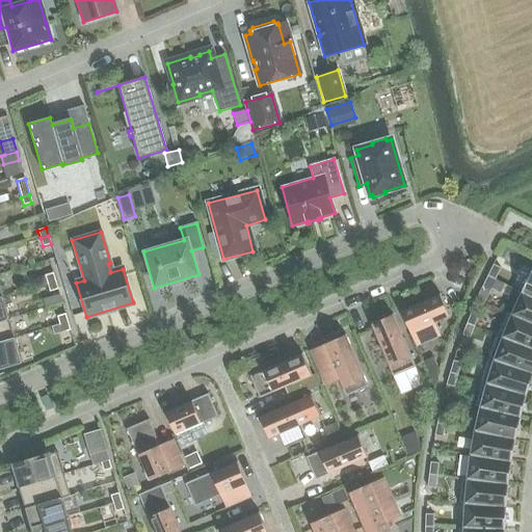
[(500,268),(493,265),(487,275),(495,280),(500,268)]
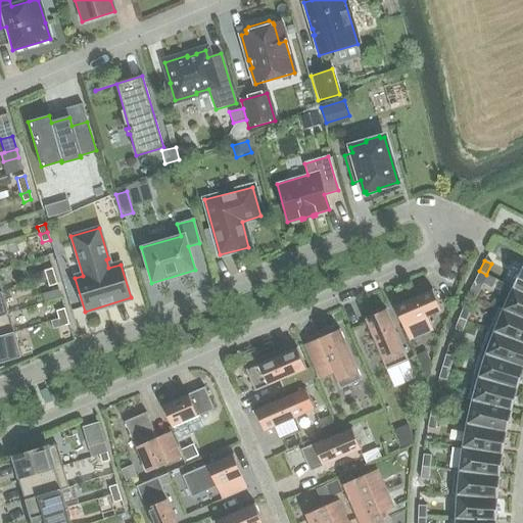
[(522,267),(512,288),(522,292),(522,267)]
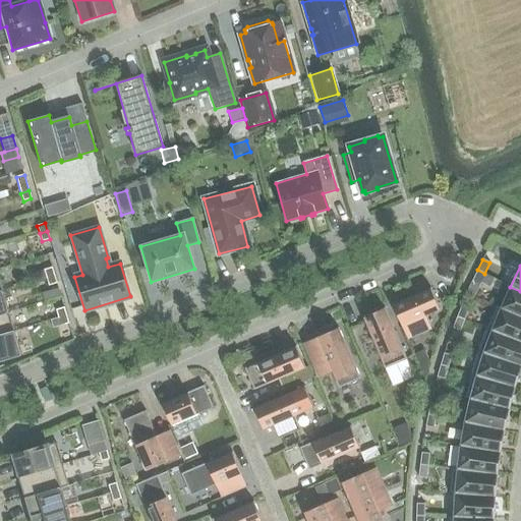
[(54,276),(52,268),(44,270),(46,278),(54,276)]
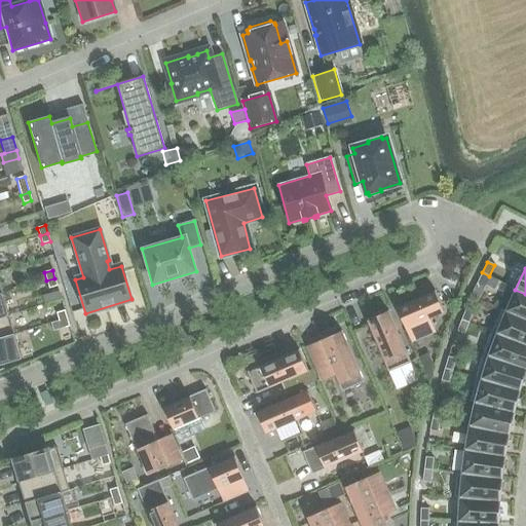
[(489,276),(482,272),(476,284),(484,288),(489,276)]
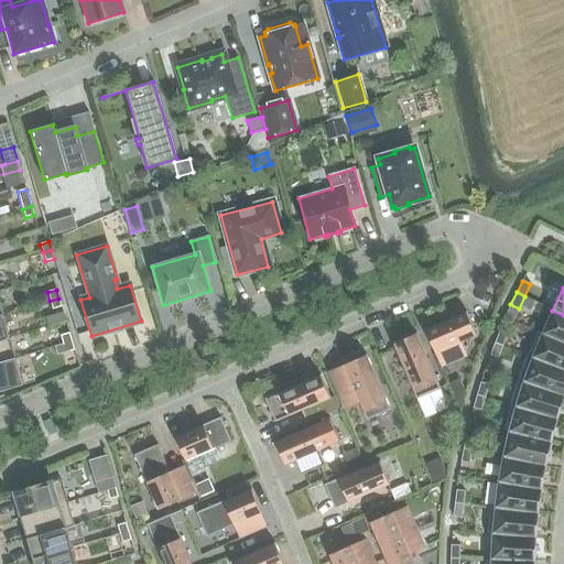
[(61,306),(58,299),(50,301),(52,310),(61,306)]
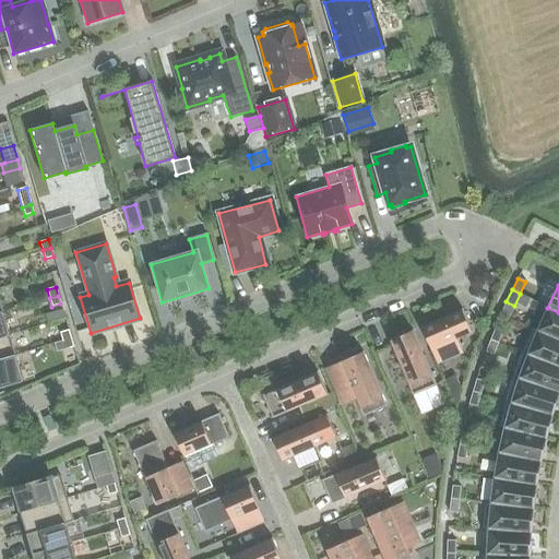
[(64,317),(61,308),(45,313),(47,322),(64,317)]
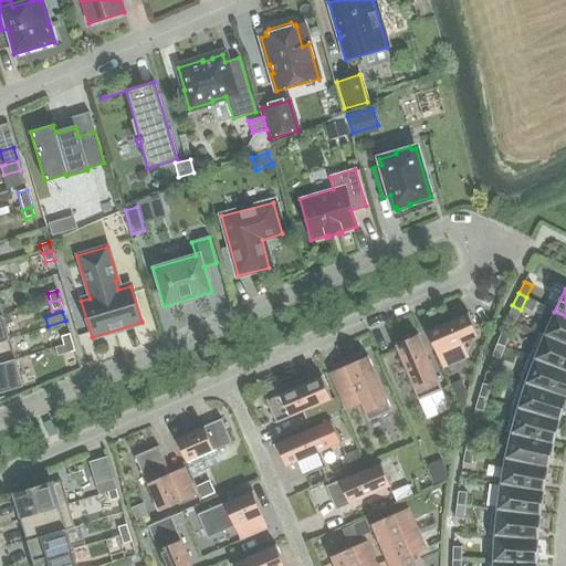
[(565,344),(565,316),(554,312),(543,335),(565,344)]
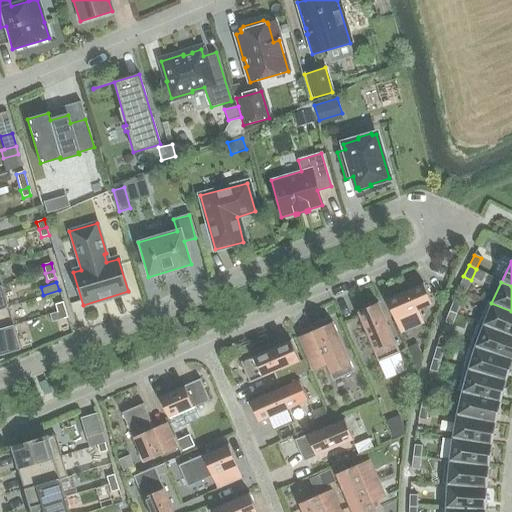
[(432,304),(423,283),(384,299),(394,321),(399,332),(423,322),(418,311),(432,304)]
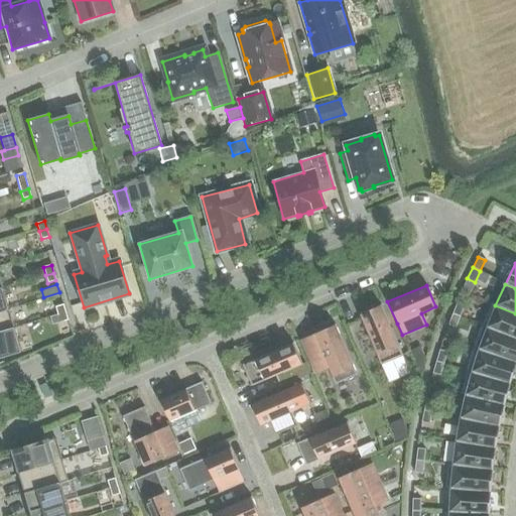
[(2,288),(0,288),(0,311),(8,309),(2,288)]
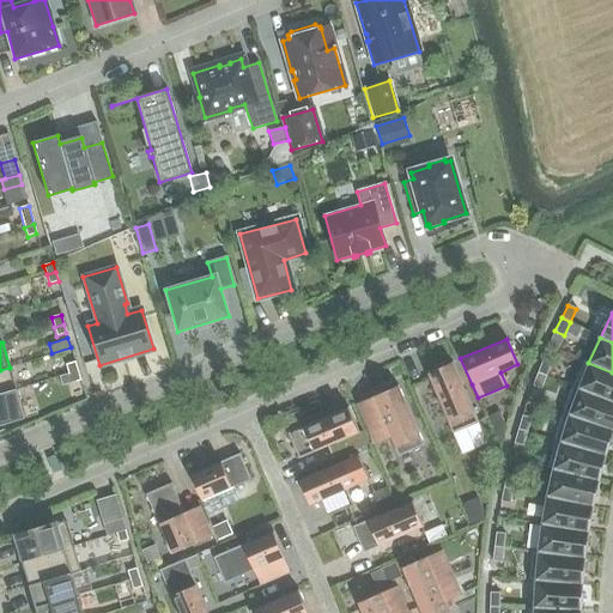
[(551,363),(542,359),(536,372),(546,376),(551,363)]
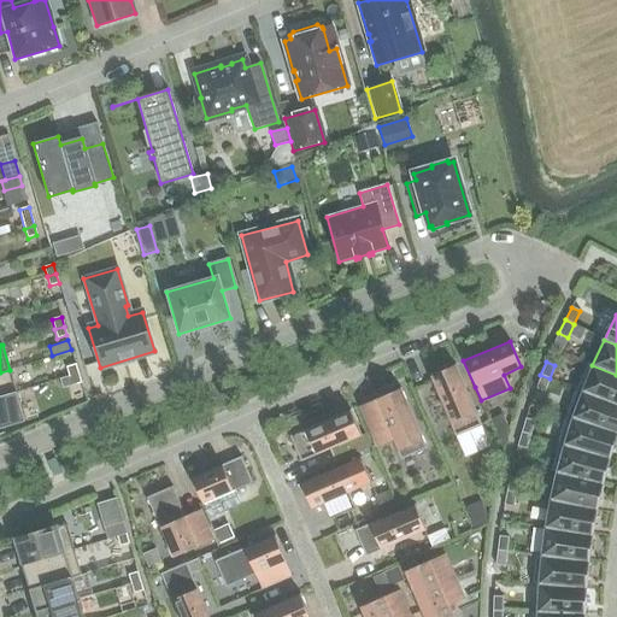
[(587,363),(576,389),(616,404),(616,375),(592,365),(587,363)]
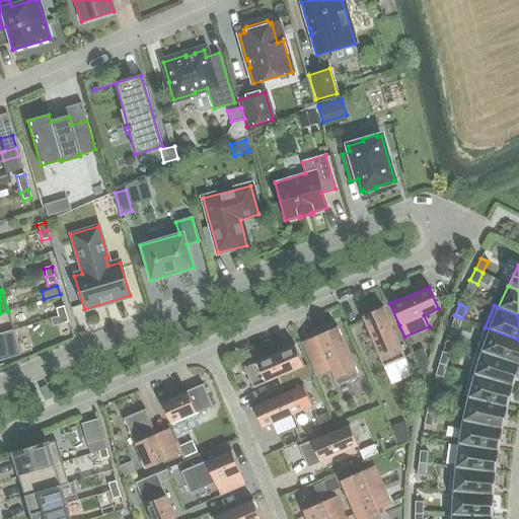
[(56,309),(58,316),(66,314),(63,306),(56,309)]
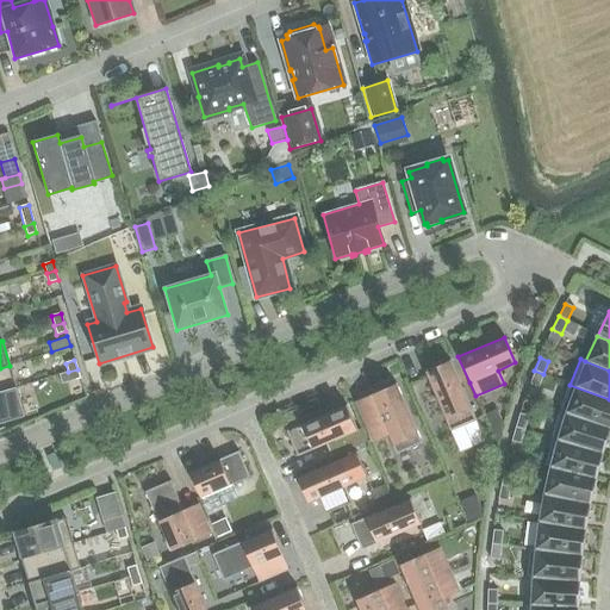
[(475,421),(449,360),(424,372),(449,431),(475,421)]
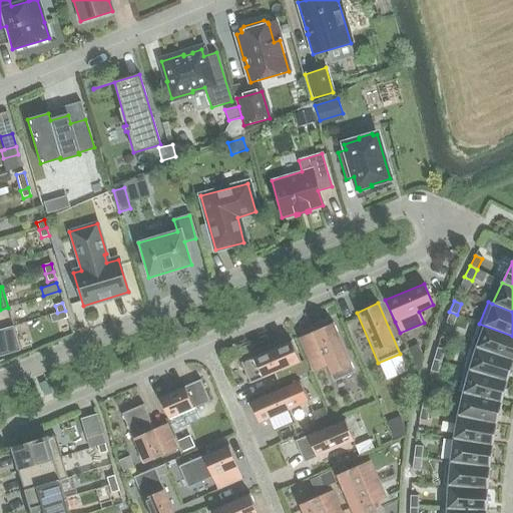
[(0,310),(0,330),(14,326),(8,308),(0,310)]
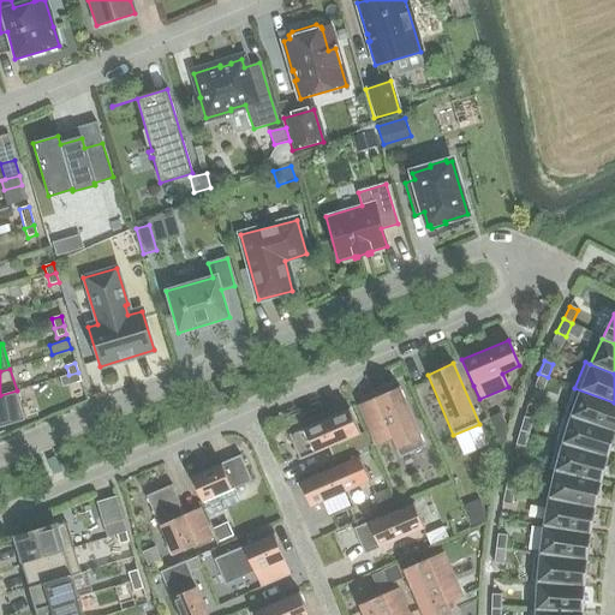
[(81,382),(78,372),(69,375),(59,378),(61,387),(81,382)]
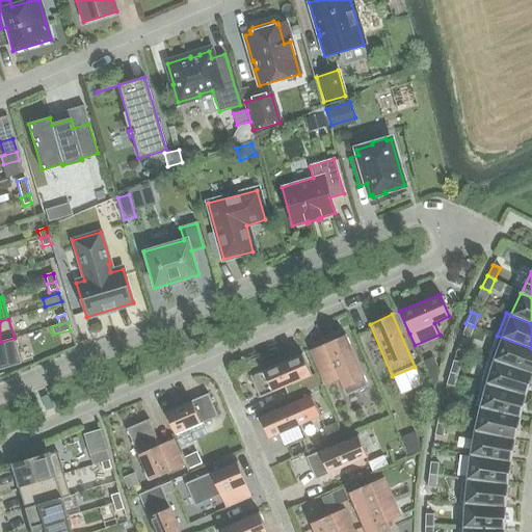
[(474,326),(466,323),(461,336),(470,339),(474,326)]
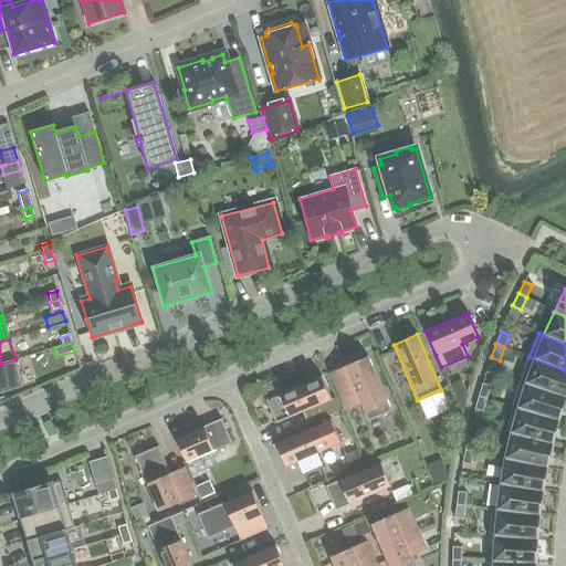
[(367,422),(391,411),(367,356),(343,366),(343,367),(329,373),(345,410),(359,404),(367,422)]
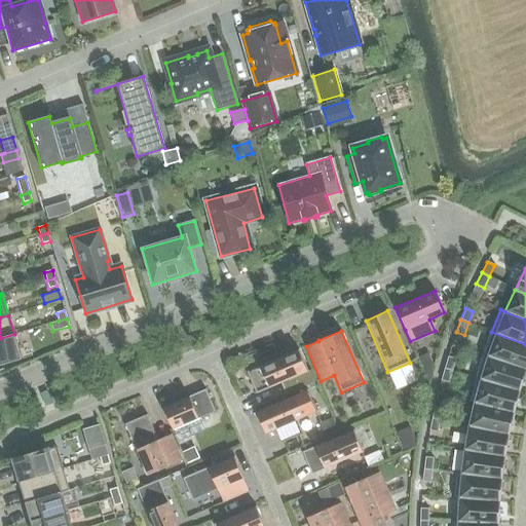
[(525,369),(525,344),(491,332),(483,354),(525,369)]
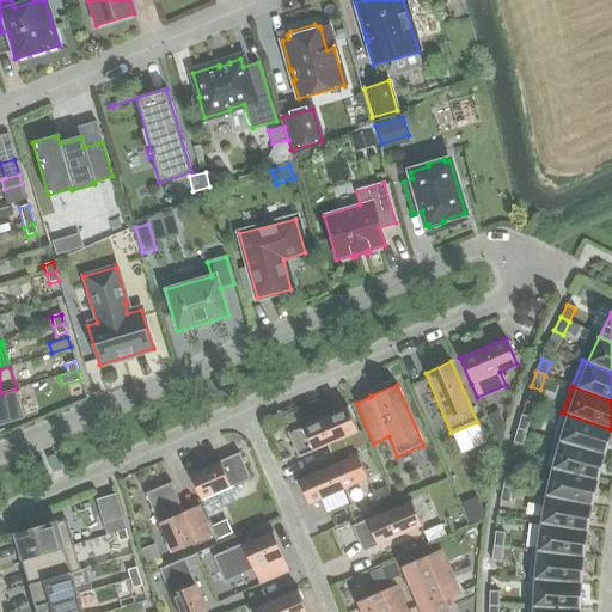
[(0,424),(25,417),(17,389),(0,393),(0,424)]
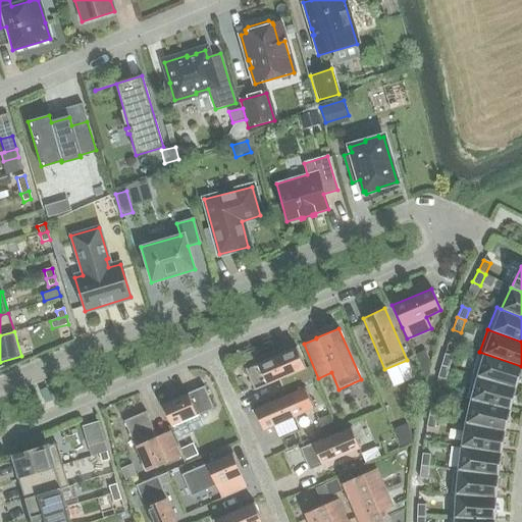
[(306,369),(296,347),(245,369),(254,390),(306,369)]
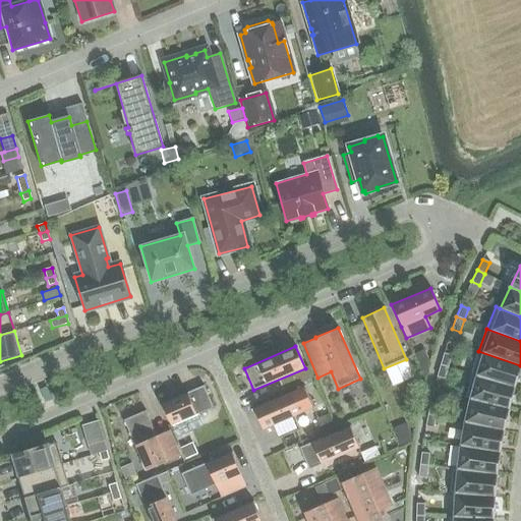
[(424,374),(430,361),(424,348),(415,352),(424,374)]
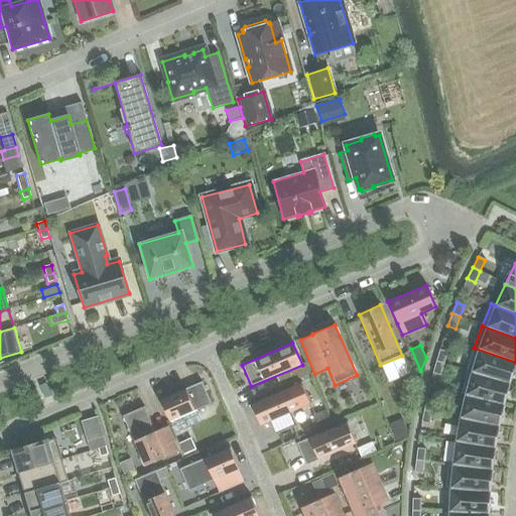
[(515,362),(474,348),(467,371),(510,383),(515,363),(515,362)]
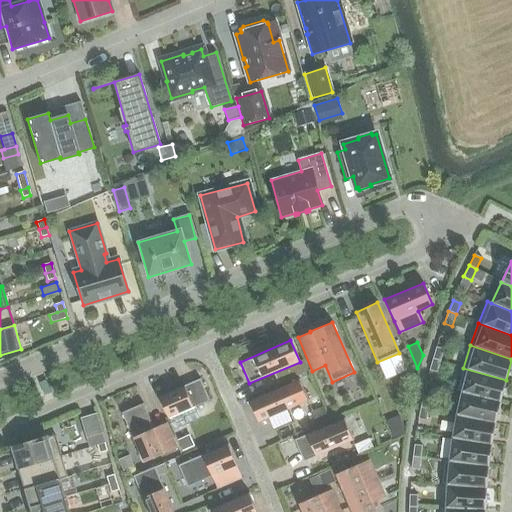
[(443,349),(435,347),(432,359),(440,361),(443,349)]
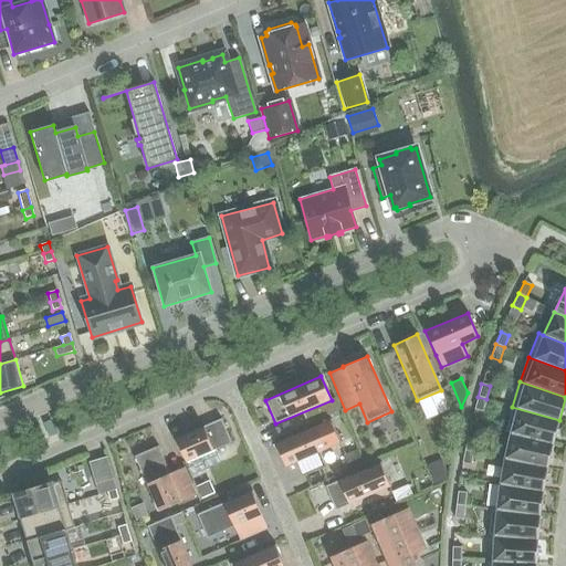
[(486,399),(478,397),(474,409),(483,412),(486,399)]
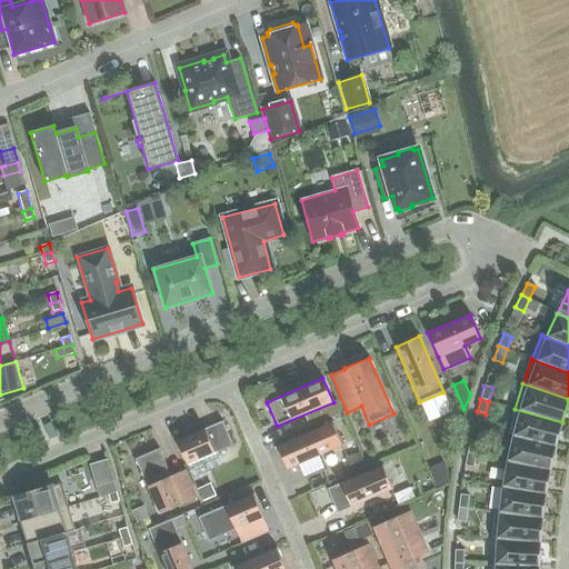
[(333,405),(315,412),(319,422),(337,415),(333,405)]
